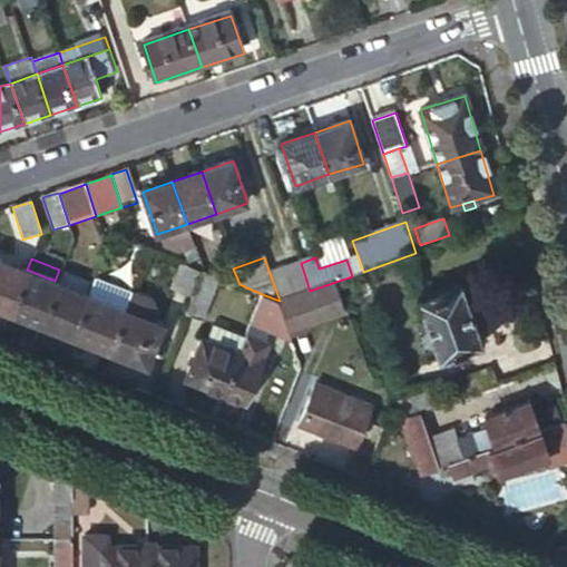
[(0,306),(11,312),(27,271),(0,260),(0,306)]
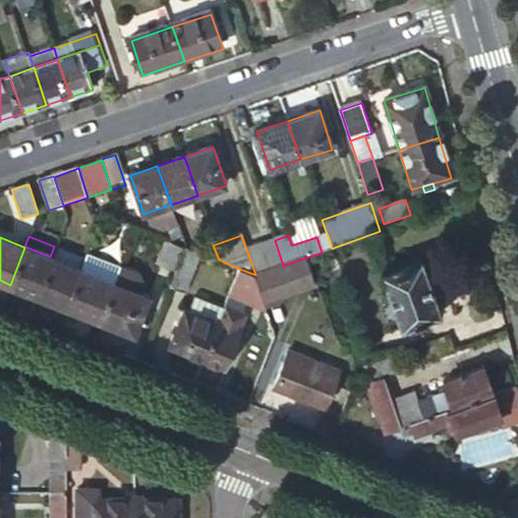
[(176,270),(185,247),(167,239),(159,263),(176,270)]
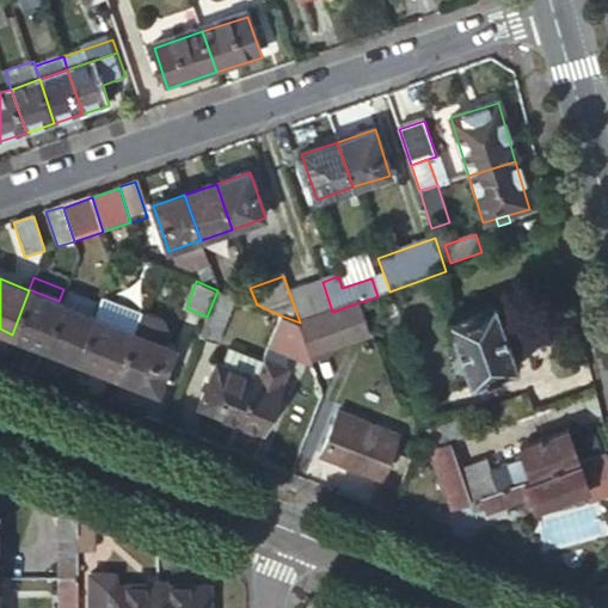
[(315,317),(332,312),(323,282),(306,288),(315,317)]
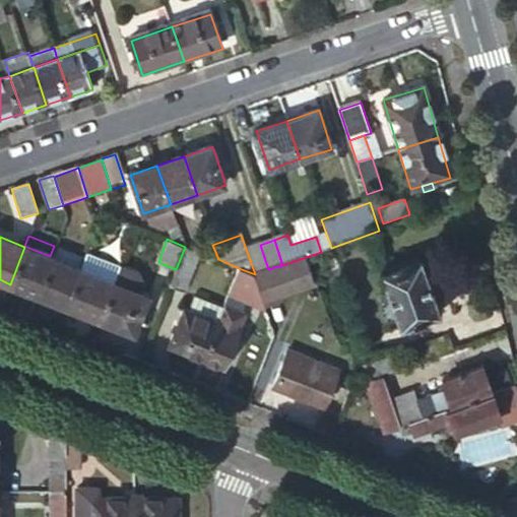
[(53,257),(80,268),(84,256),(57,245),(53,257)]
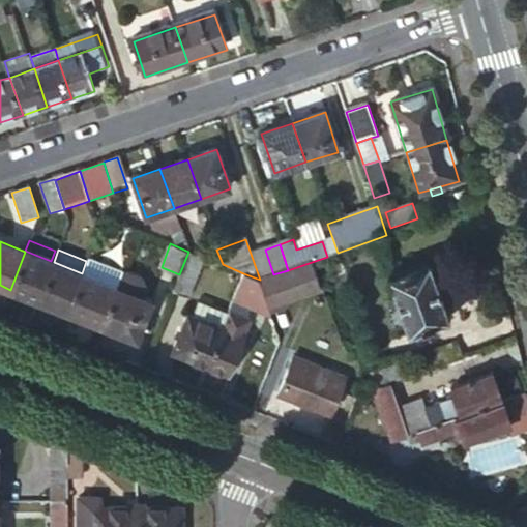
[(260,280),(273,274),(265,250),(251,254),(260,280)]
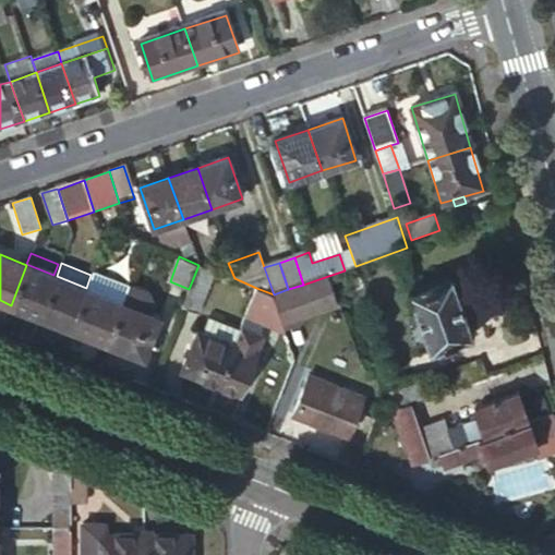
[(11,305),(40,317),(57,276),(53,275),(26,264),(26,265),(11,305)]
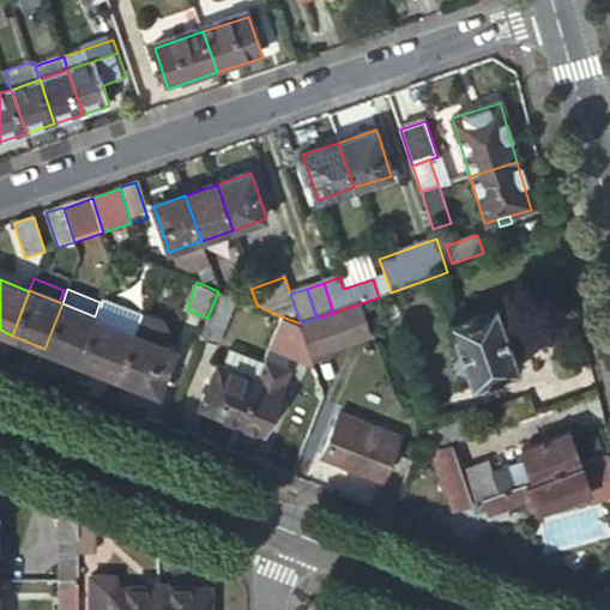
[(219,345),(237,299),(225,294),(218,291),(207,318),(200,337),(219,345)]
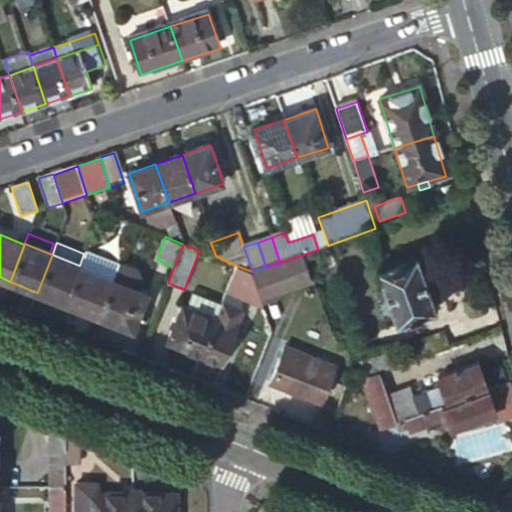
[(86,253),(80,267),(114,280),(120,264),(87,250),(86,253)]
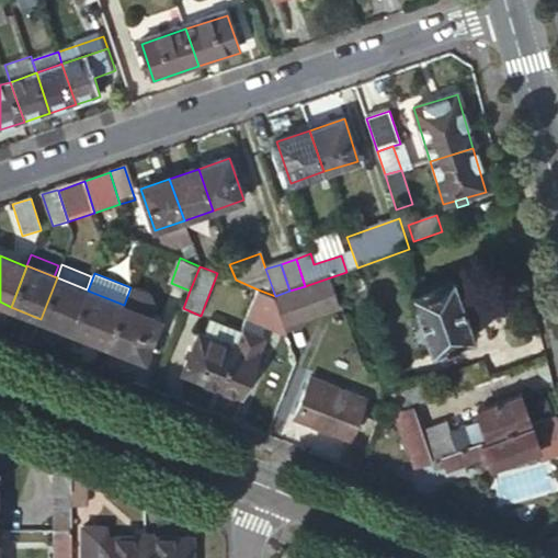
[(57,277),(41,319),(72,331),(88,291),(87,289),(57,277)]
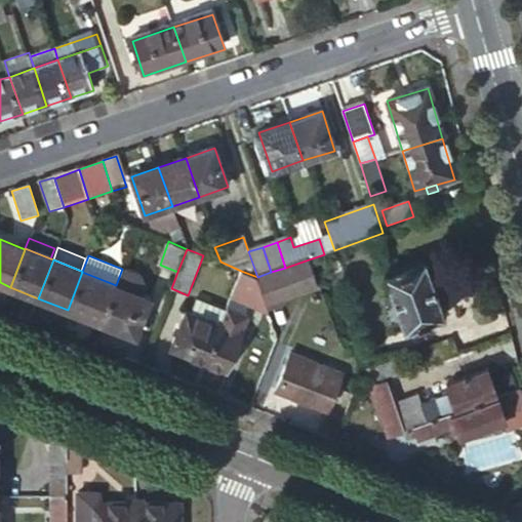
[(318,285),(309,259),(285,268),(271,272),(257,277),(263,294),(266,303),(283,296),(318,285)]
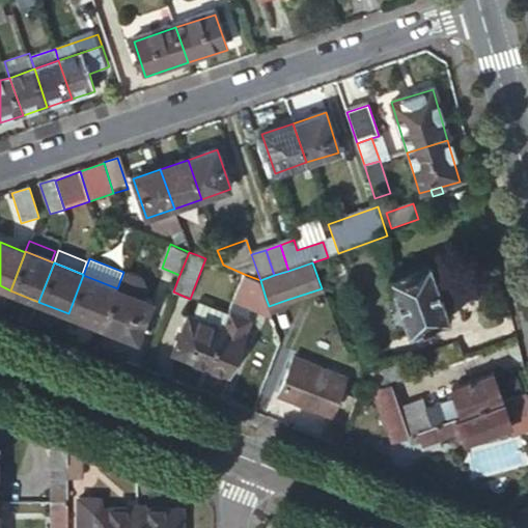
[(429,264),(391,278),(412,334),(450,321),(429,264)]
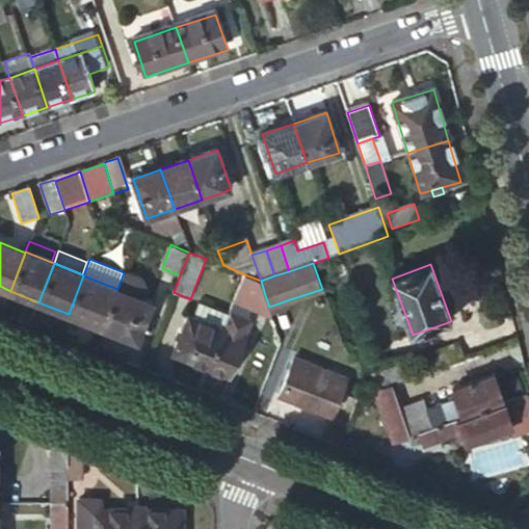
[(124,272),(117,289),(103,326),(137,340),(152,302),(143,299),(147,291),(142,280),(124,272)]
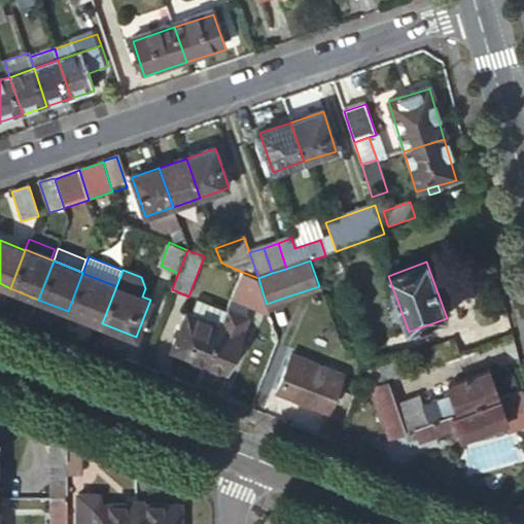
[(258,278),(242,272),(237,284),(232,297),(251,304),(270,311),(269,309),(267,304),(264,295),(258,278)]
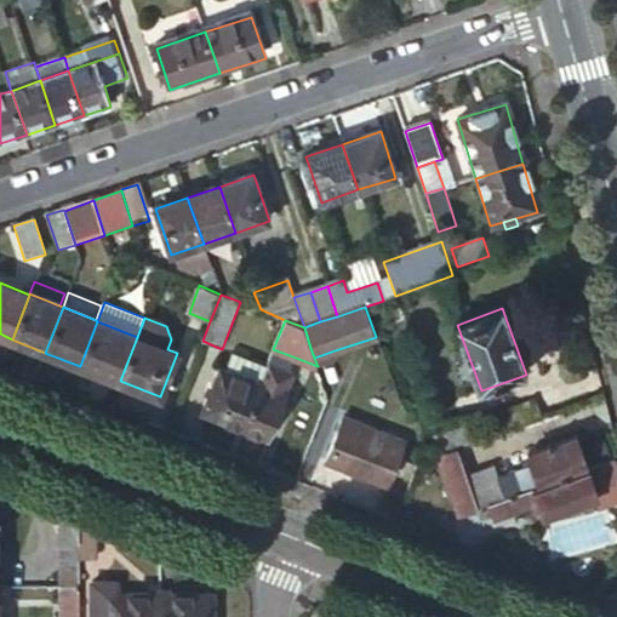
[(120,381),(137,337),(97,321),(80,366),(120,381)]
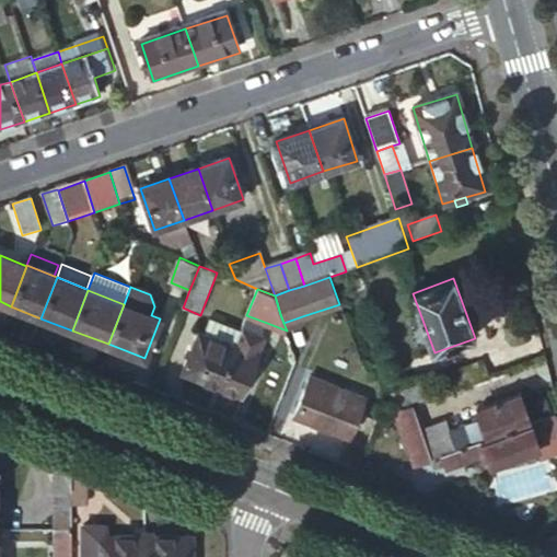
[(267,323),(246,315),(242,327),(263,335),(267,323)]
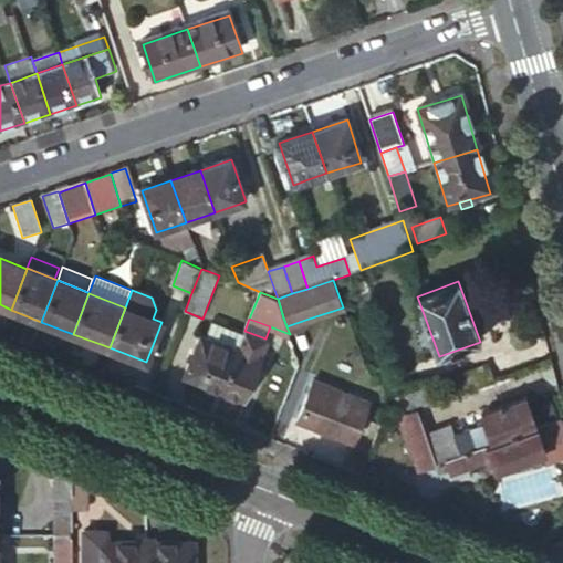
[(287,326),(289,332),(306,325),(305,320),(287,326)]
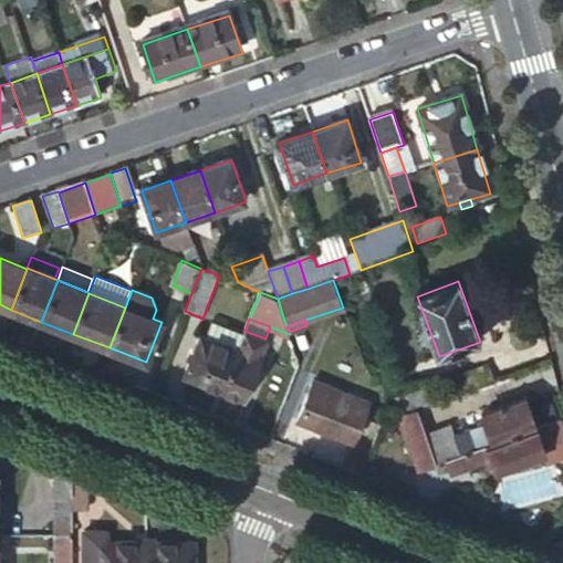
[(206,337),(237,350),(243,334),(211,322),(206,337)]
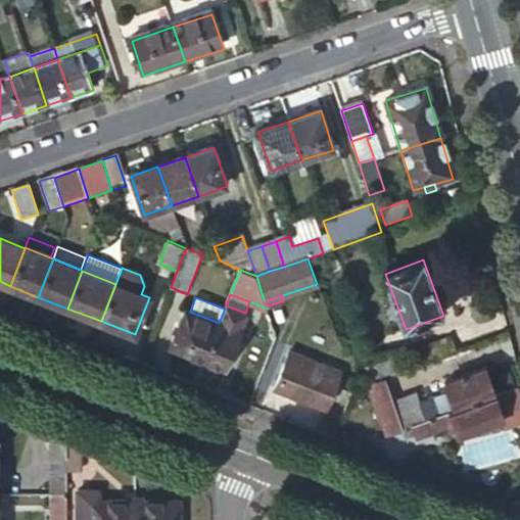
[(219,323),(204,362),(226,370),(247,314),(245,313),(226,305),(225,309),(219,323)]
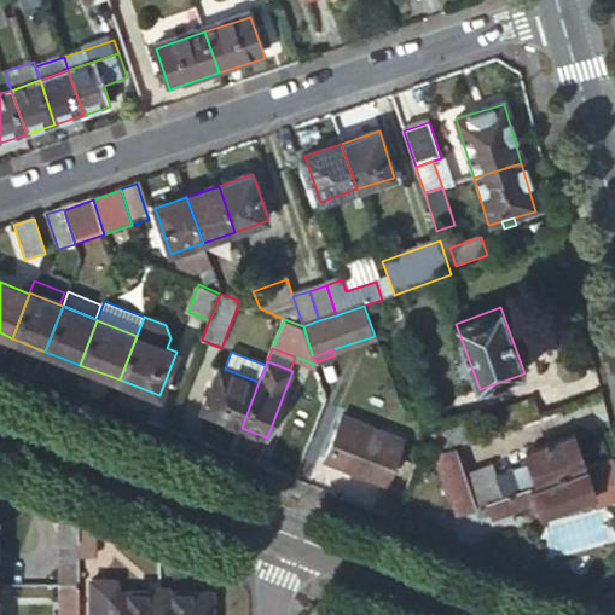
[(202,412),(242,428),(259,382),(225,369),(219,366),(202,412)]
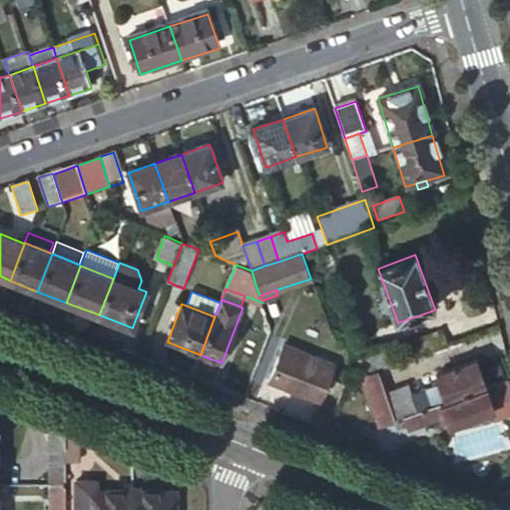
[(334,364),(285,344),(270,381),(320,401),(334,364)]
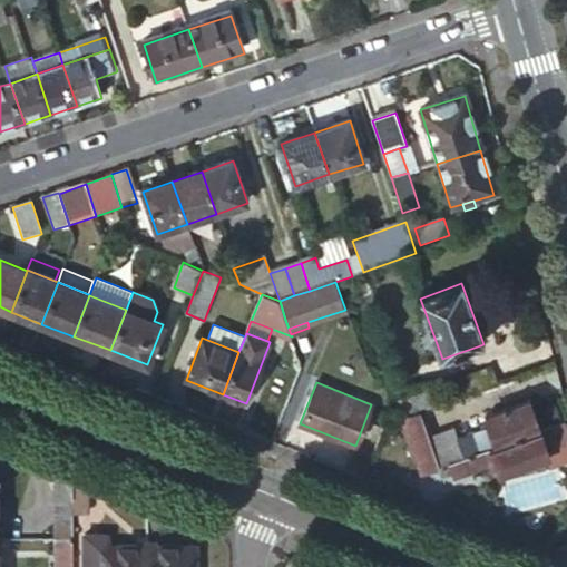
[(414,397),(396,402),(401,419),(420,412),(414,397)]
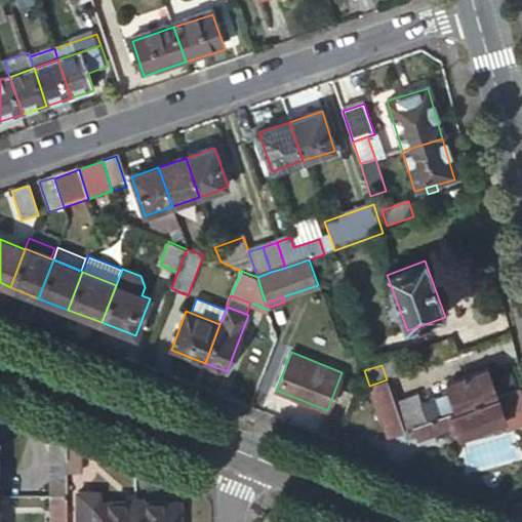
[(395,402),(405,430),(411,427),(496,397),(486,370),(445,385),(449,394),(419,404),(416,395),(395,402)]
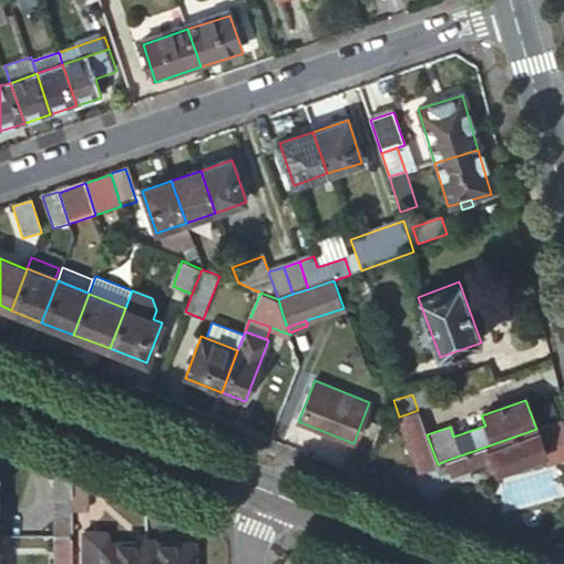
[(418,410),(399,417),(420,472),(438,465),(438,464),(427,434),(418,410)]
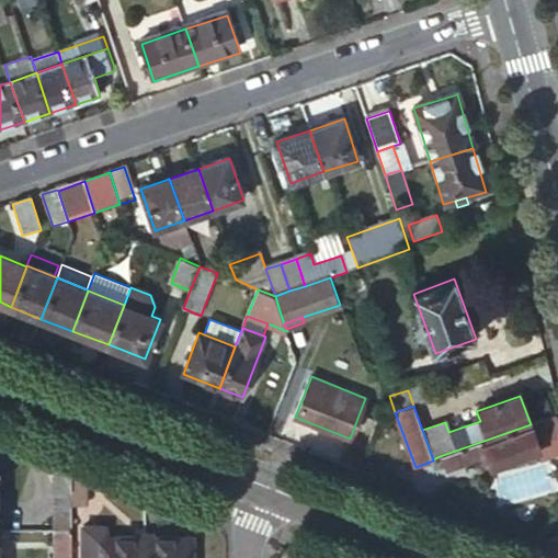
[(557,419),(556,416),(531,424),(440,456),(445,471),(481,459),(484,467),(488,465),(488,466),(537,448),(542,458),(557,452),(557,419)]
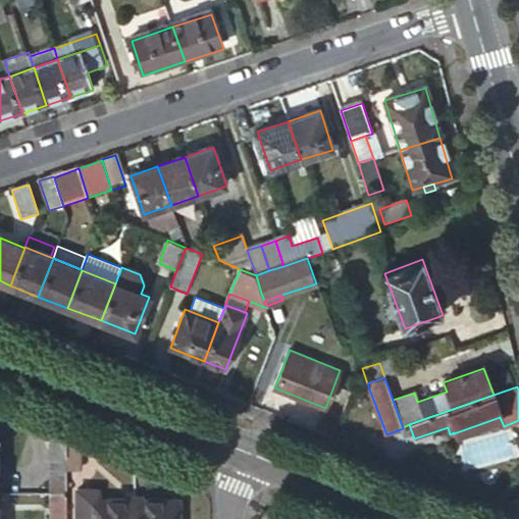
[(51,491),(67,492),(67,472),(66,433),(50,426),(50,457),(51,478),(51,491)]
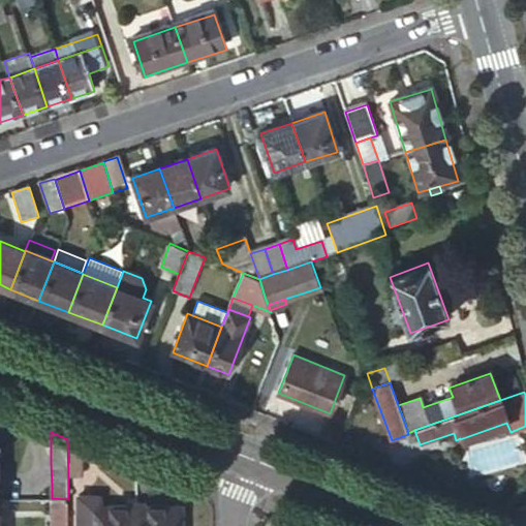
[(67,439),(68,478),(83,478),(83,445),(67,439)]
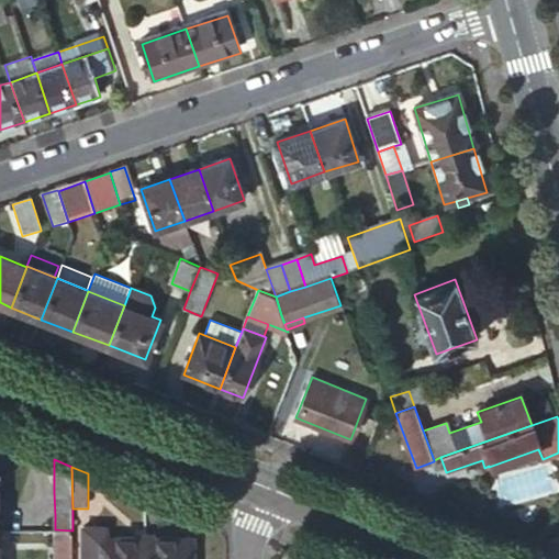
[(55,515),(54,492),(43,492),(43,515),(55,515)]
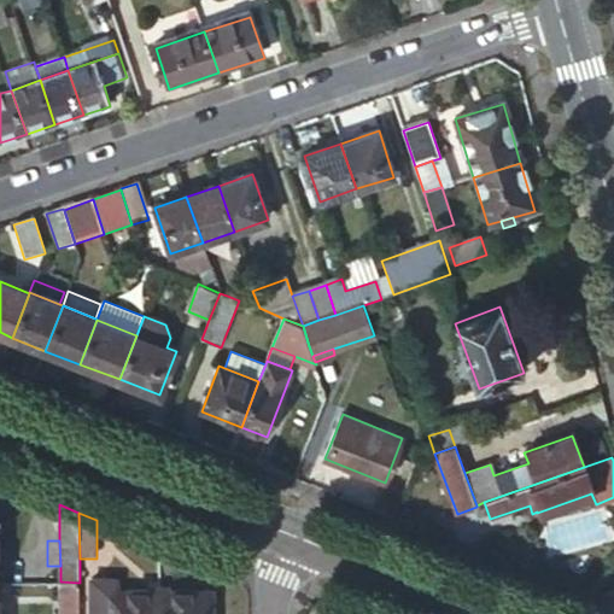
[(159,613),(161,596),(151,596),(151,592),(118,592),(117,580),(92,582),(92,613),(159,613)]
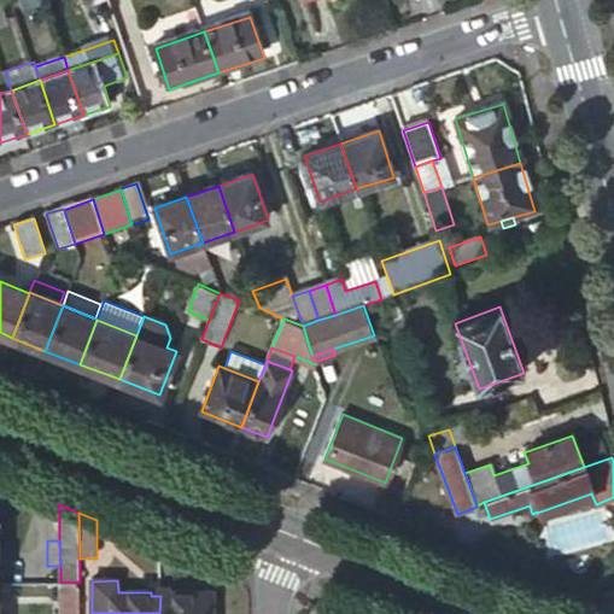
[(80,613),(80,583),(60,582),(60,613),(80,613)]
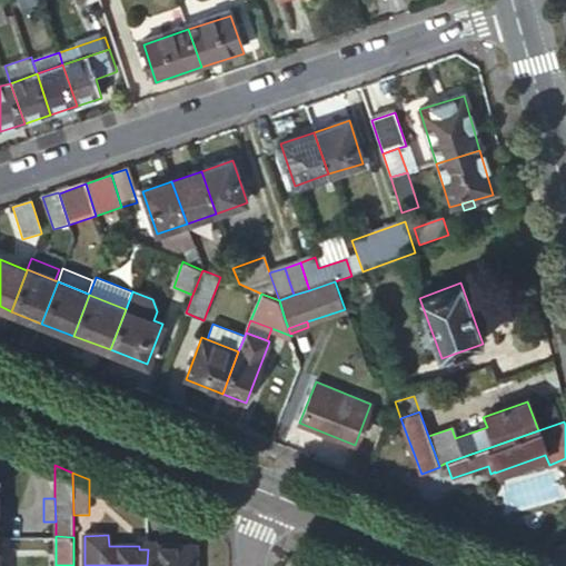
[(197,565),(197,546),(156,546),(156,548),(148,549),(147,565),(197,565)]
